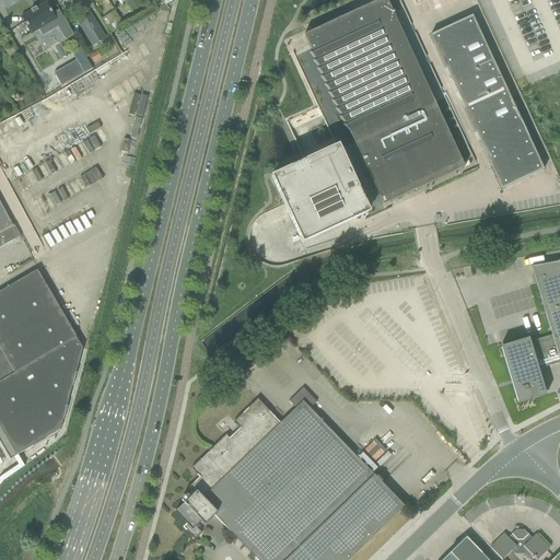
[(271,177),(284,206),(302,243),(368,212),(364,205),(371,201),(378,198),(382,206),(475,163),(399,0),(378,0),(303,35),(308,46),(292,53),(336,148),(271,177)]
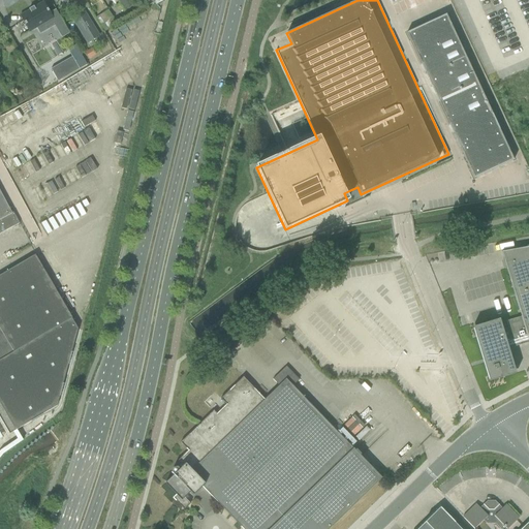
[(29,10),(20,17),(29,32),(36,28),(40,34),(48,29),(49,29),(48,28),(53,25),(61,38),(69,33),(56,9),(54,10),(50,13),(43,2),(35,7),(34,7),(33,6),(33,7),(32,8),(30,9),(29,9),(28,9),(29,10)]
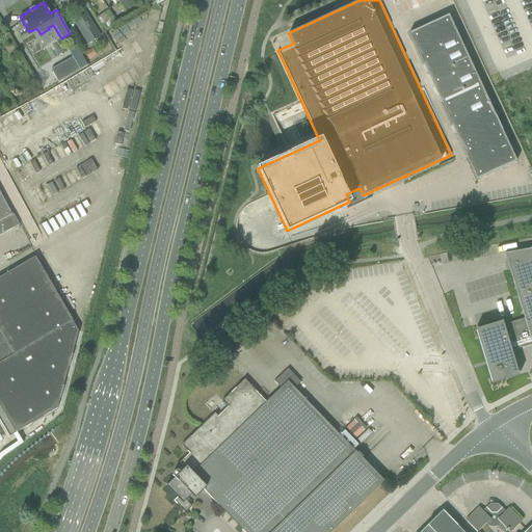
[(104,32),(117,25),(108,10),(96,18),(104,32)]
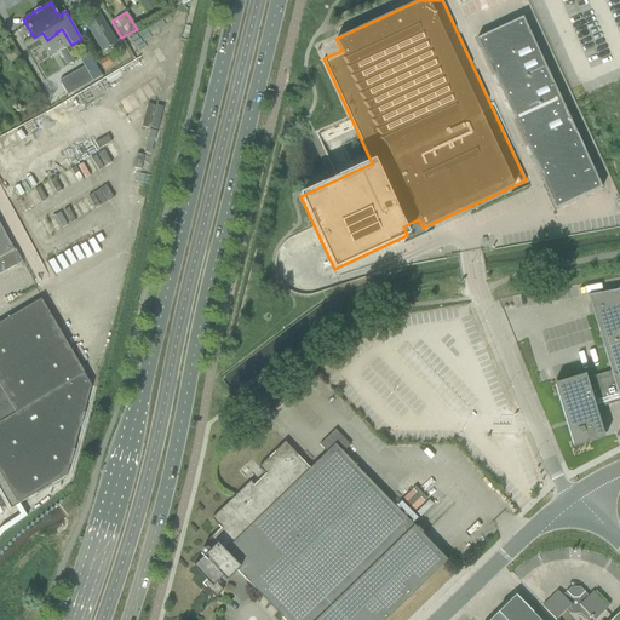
[(101,51),(115,42),(98,15),(85,23),(101,51)]
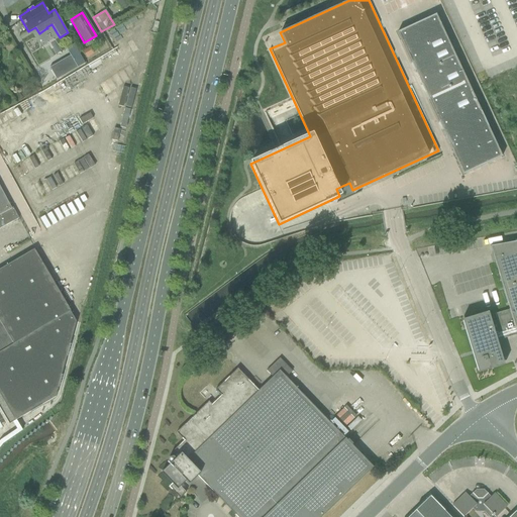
[(502,157),(488,126),(435,14),(397,32),(463,175),(502,157)]
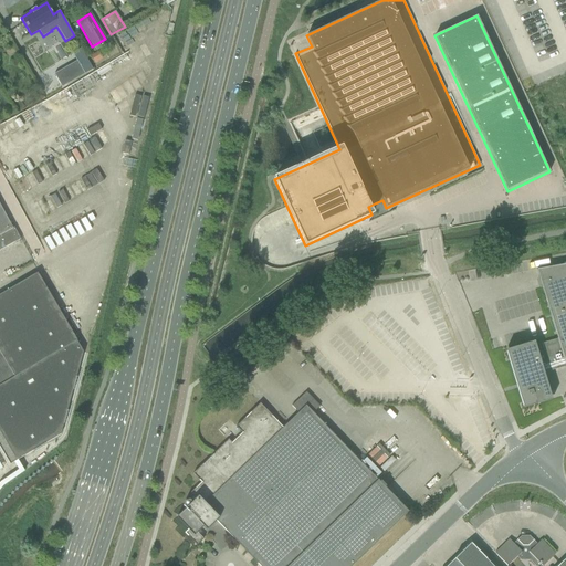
[(86,74),(79,61),(55,74),(63,87),(86,74)]
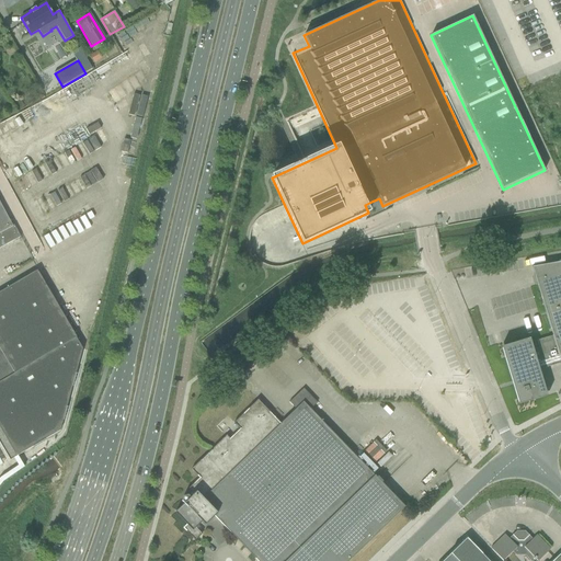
[(31,114),(36,125),(80,103),(73,92),(31,114)]
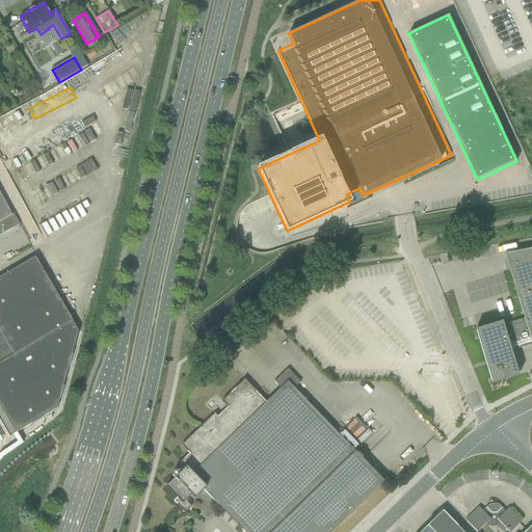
[(73,138),(36,159),(43,169),(79,149),(73,138)]
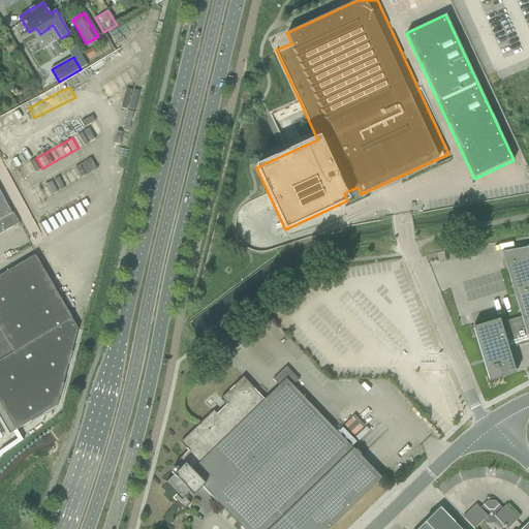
[(0,234),(19,223),(14,215),(13,213),(10,214),(0,193),(0,234)]
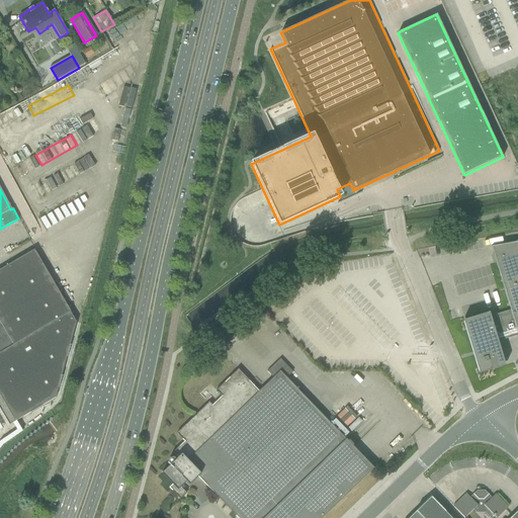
[(513,235),(500,238),(501,244),(514,242),(513,235)]
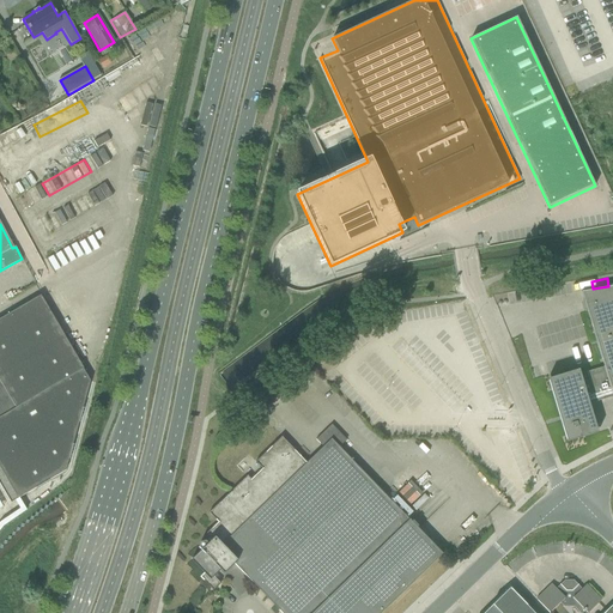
[(612,398),(612,286),(581,292),(604,368),(578,375),(577,371),(547,381),(566,443),(596,435),(588,405),(612,398)]
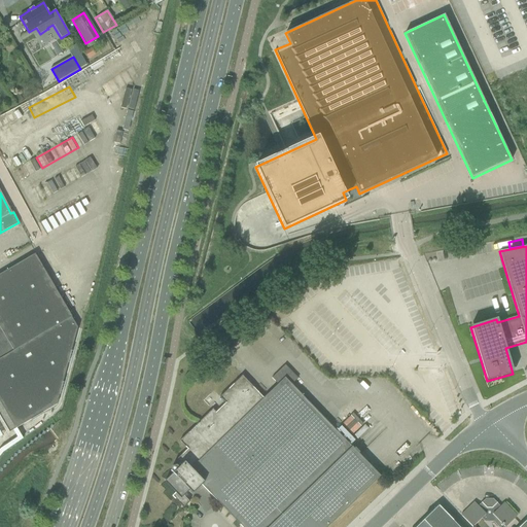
[(0,455),(2,453),(23,438),(16,428),(57,405),(77,328),(71,317),(35,254),(0,274),(0,455)]
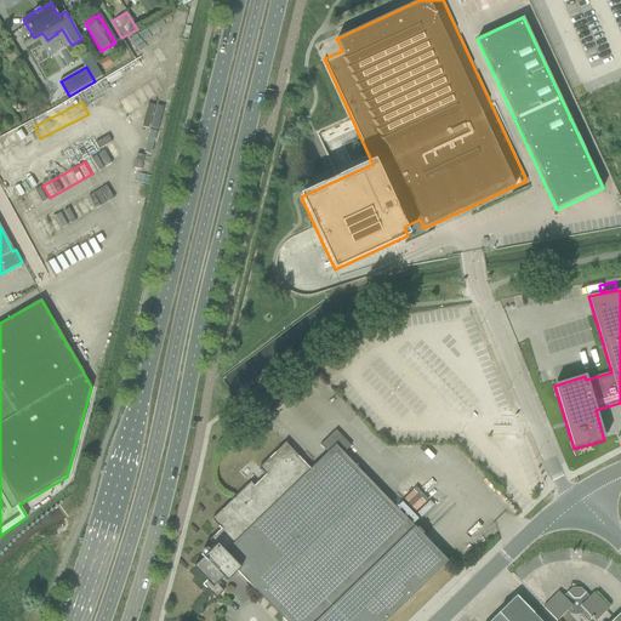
[(343,454),(351,446),(336,431),(320,445),(328,454),(311,469),(285,443),(258,468),(266,476),(254,486),(250,483),(211,520),(221,530),(208,542),(216,552),(214,554),(208,550),(203,551),(200,556),(204,558),(193,568),(206,581),(203,585),(216,599),(223,592),(216,585),(223,579),(227,582),(237,571),(284,620),(386,620),(448,562),(343,454)]
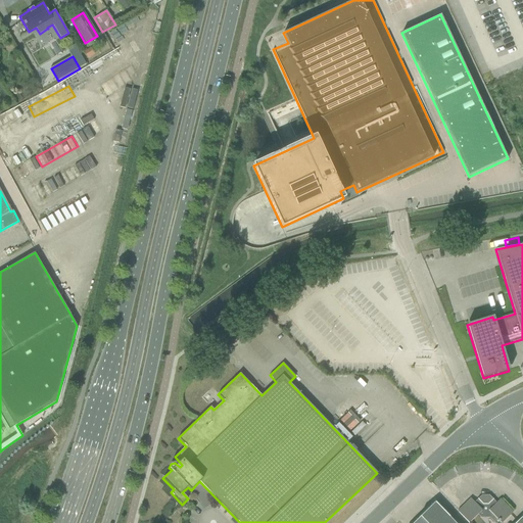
[(364,426),(351,412),(337,425),(345,434),(346,433),(350,438),(364,426)]
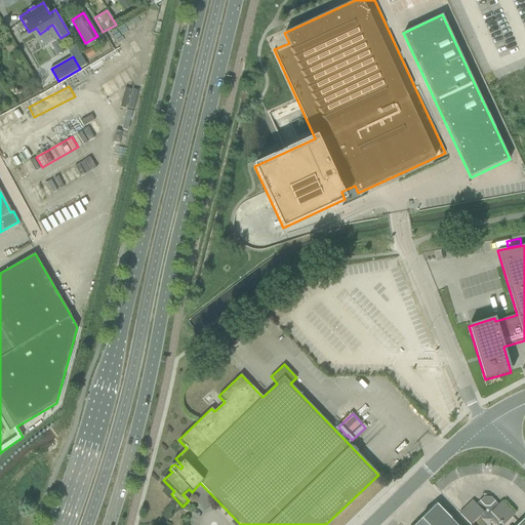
[(494,501),(490,498),(483,498),(476,505),(472,500),(459,514),(470,524),(479,517),(482,521),(491,521),(495,524),(499,524),(501,523),(502,524),(503,524),(515,515),(501,501),(497,506),(494,502),(495,501),(494,501)]
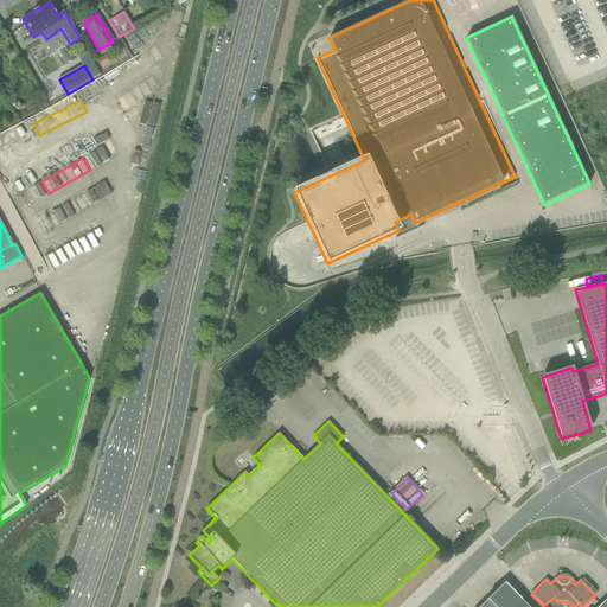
[(528,606),(522,600),(505,582),(486,600),(487,600),(479,606),(606,606),(606,598),(598,606),(528,606)]
